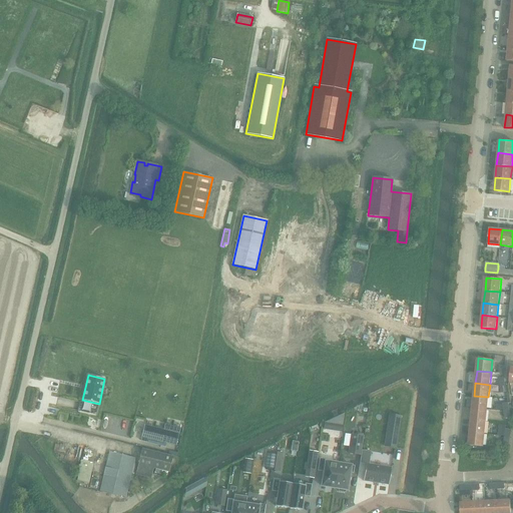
[(487,409),(488,397),(474,396),(473,408),(487,409)]
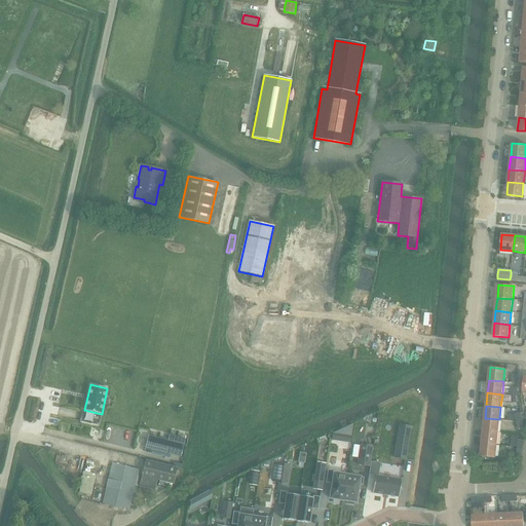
[(498,433),(499,419),(485,418),(483,430),(498,433)]
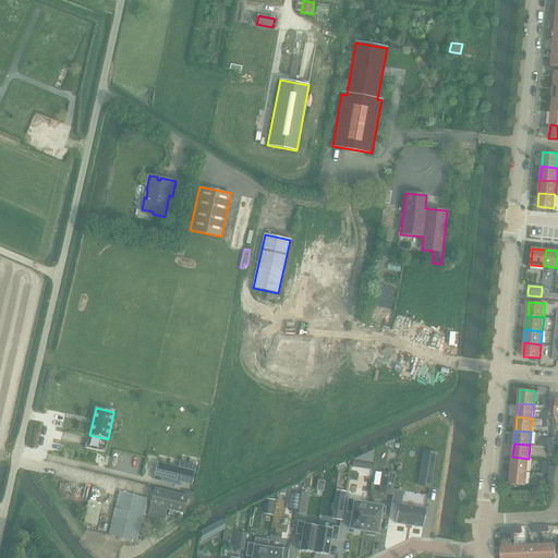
[(374,448),(352,458),(366,460),(365,468),(371,469),(372,461),(374,448)]
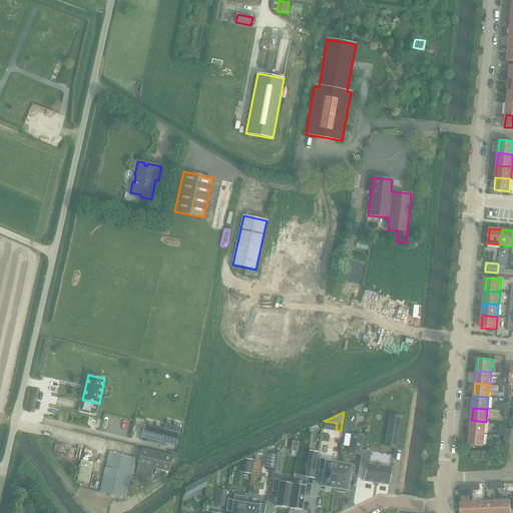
[(391,415),(389,431),(398,432),(400,416),(391,415)]
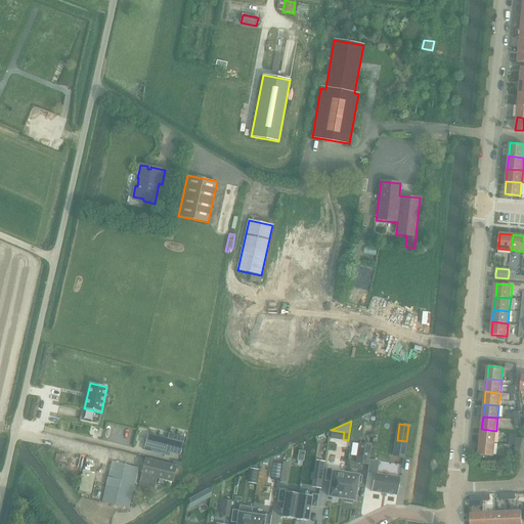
[(495,443),(496,431),(481,429),(480,441),(495,443)]
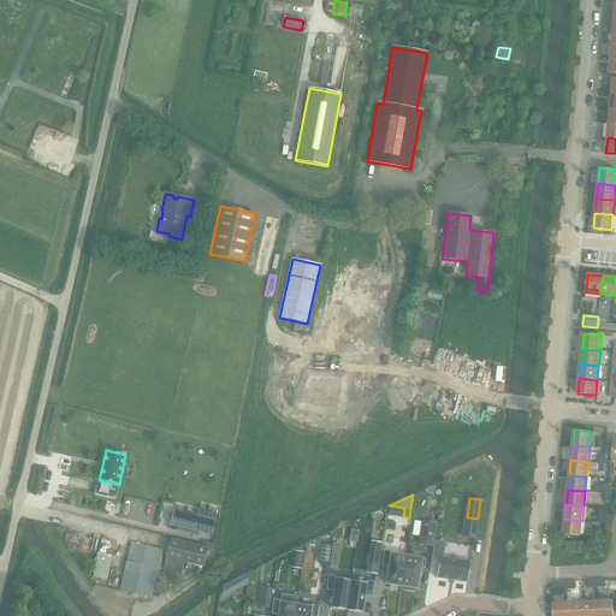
[(173,509),(167,529),(197,538),(200,532),(211,534),(215,514),(197,509),(196,515),(173,509)]
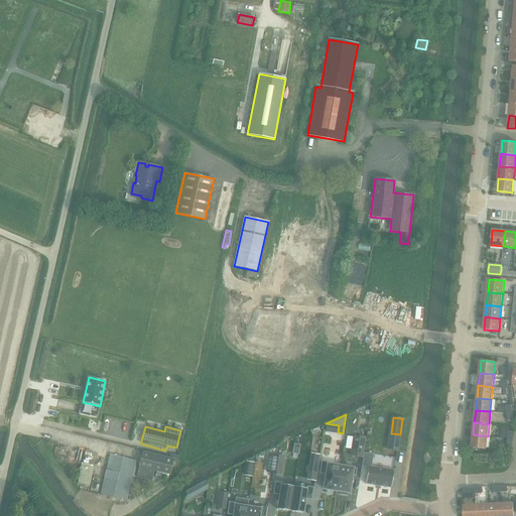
[(486,448),(488,436),(473,434),(472,447),(486,448)]
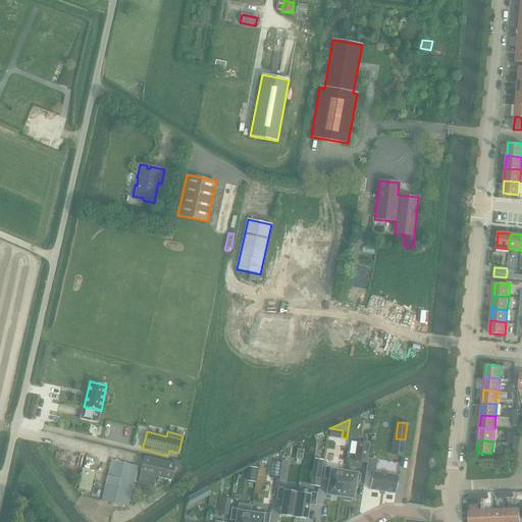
[(370,444),(357,441),(354,461),(367,463),(370,444)]
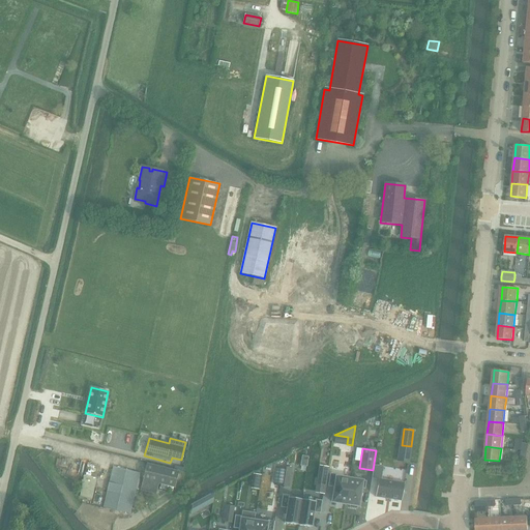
[(175,488),(179,471),(147,464),(141,490),(156,494),(158,483),(175,488)]
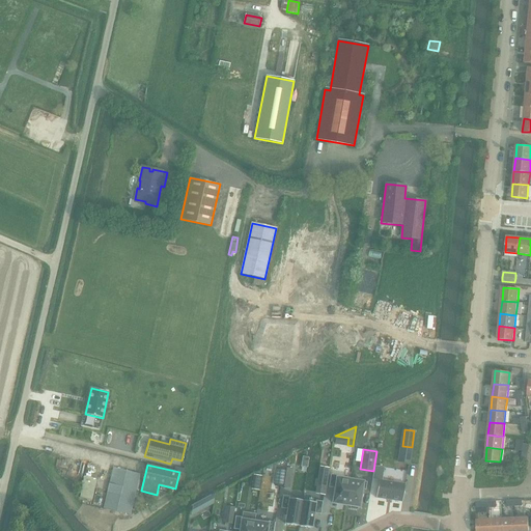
[(374,466),(372,479),(379,480),(375,498),(401,501),(404,484),(382,481),(384,467),(374,466)]
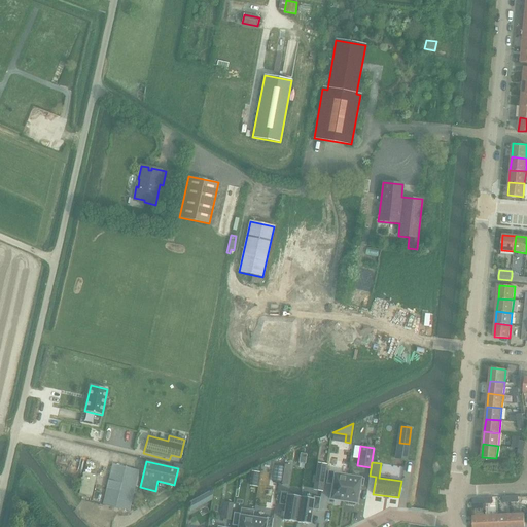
[(139,469),(112,463),(103,504),(130,511),(139,469)]
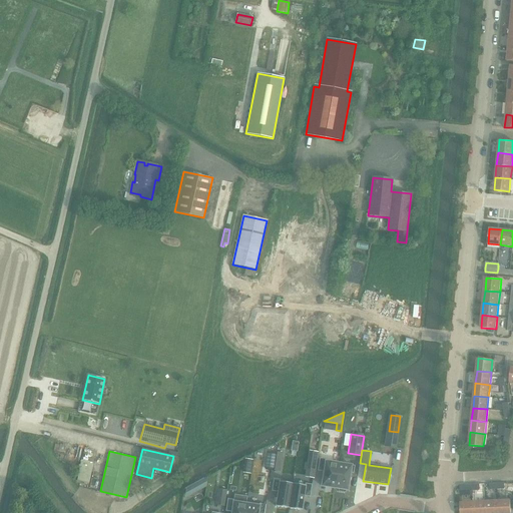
[(275,459),(273,470),(280,472),(283,453),(276,451),(276,453),(275,459)]
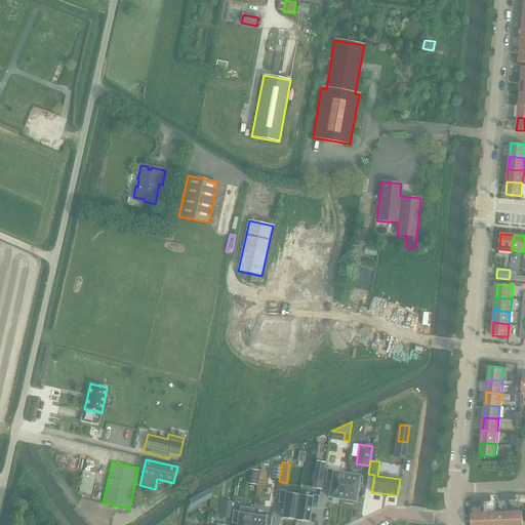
[(318,461),(316,472),(324,473),(325,462),(318,461)]
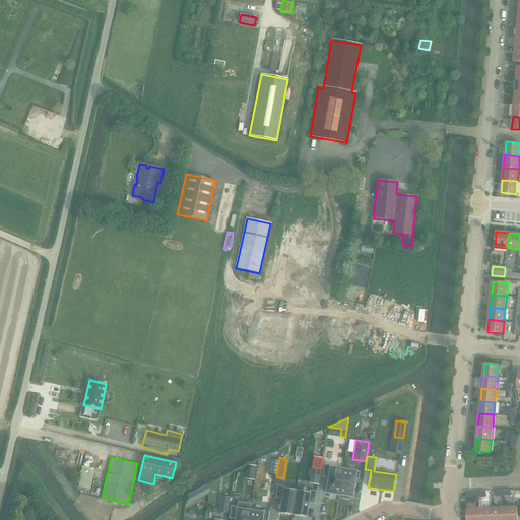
[(269,464),(267,475),(276,476),(278,465),(269,464)]
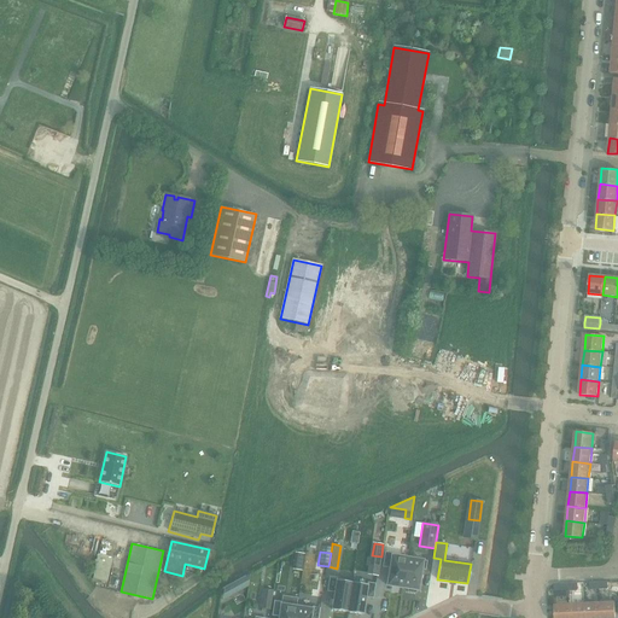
[(403,588),(407,558),(392,555),(392,554),(385,553),(383,567),(390,569),(388,586),(403,588)]
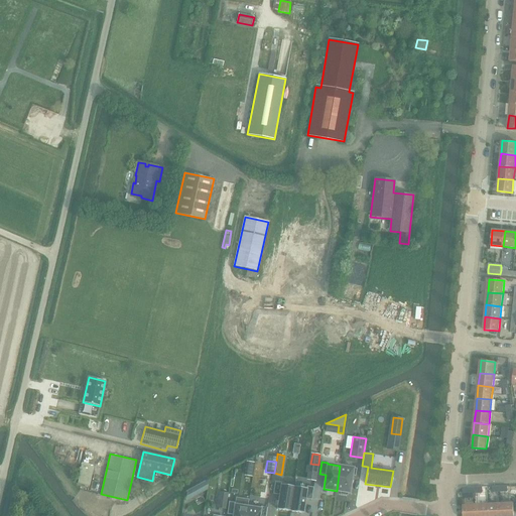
[(340,466),(337,491),(341,492),(341,494),(347,495),(348,493),(350,493),(352,476),(355,476),(356,469),(340,466)]
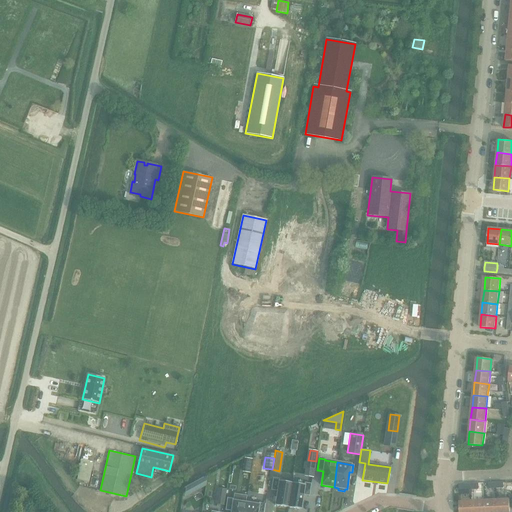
[(288,507),(292,483),(279,481),(279,479),(273,478),(271,490),(277,491),(275,505),(288,507)]
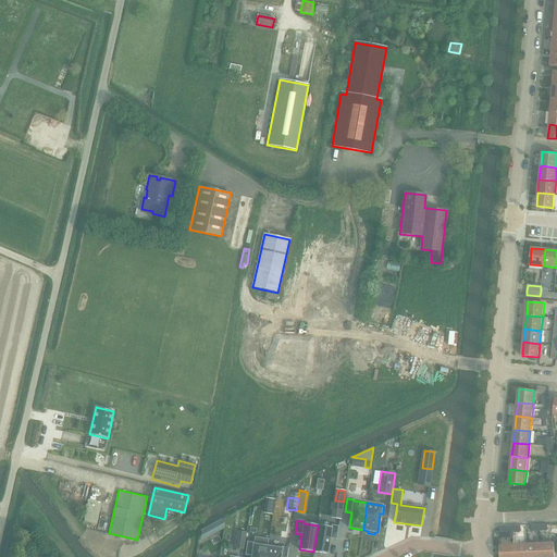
[(338,527),(332,525),(331,528),(318,525),(313,552),(327,554),(330,539),(336,540),(338,527)]
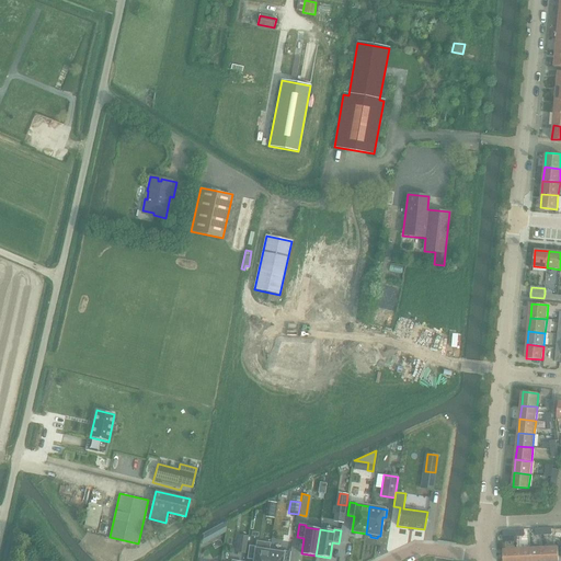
[(507,537),(517,537),(516,529),(502,530),(503,539),(507,539),(507,537)]
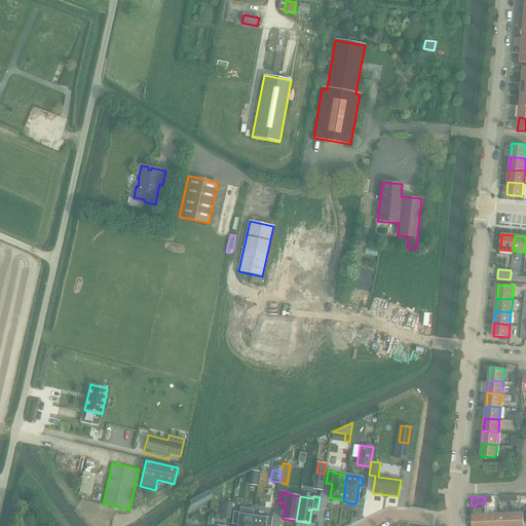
[(222,510),(221,518),(229,519),(231,512),(222,510)]
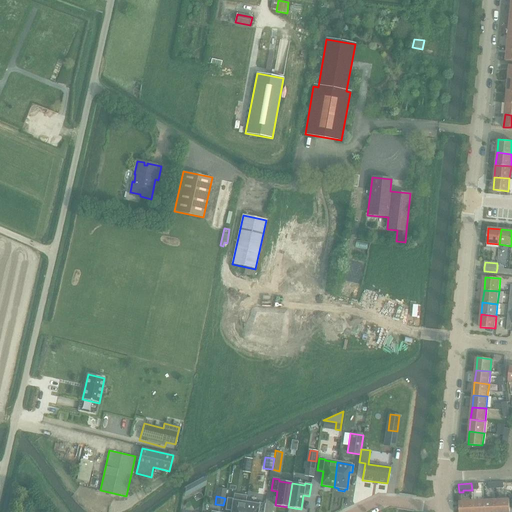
[(244,511),(246,503),(233,501),(233,499),(227,498),(225,510),(231,511),(244,511)]
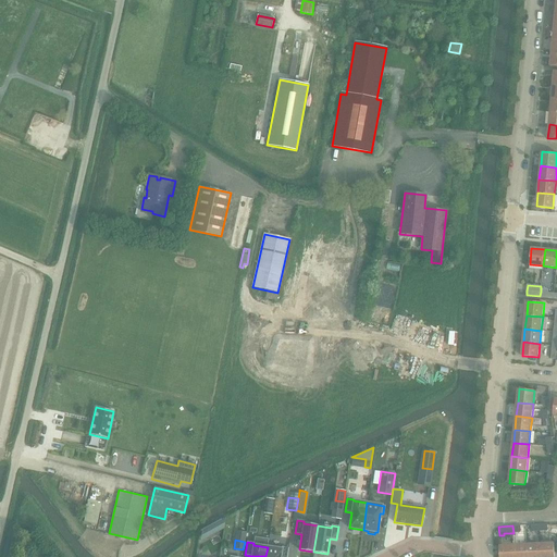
[(541,556),(554,556),(554,543),(540,544),(541,556)]
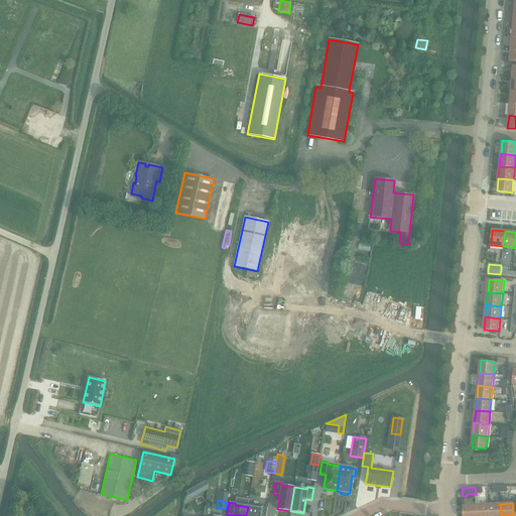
[(476,515),(488,515),(488,504),(476,505),(476,515)]
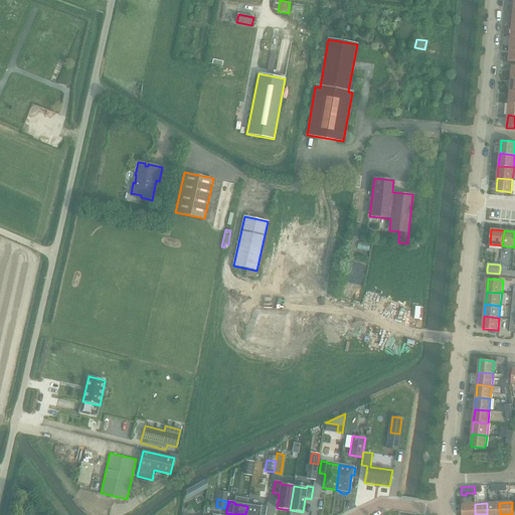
[(487,514),(500,514),(499,503),(487,503),(487,514)]
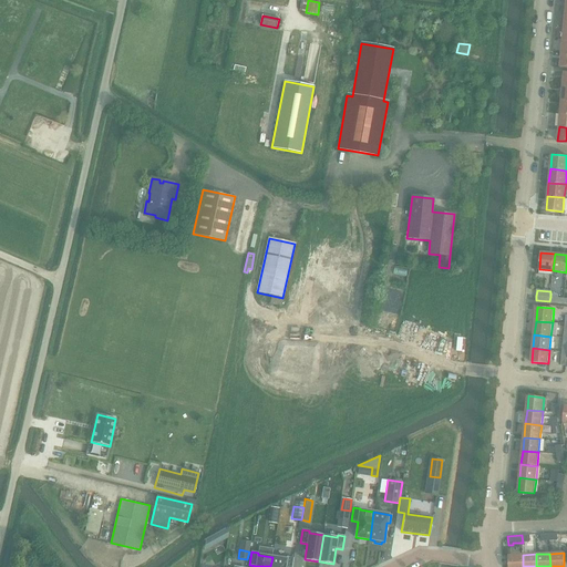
[(509,566),(523,566),(523,555),(509,555),(509,566)]
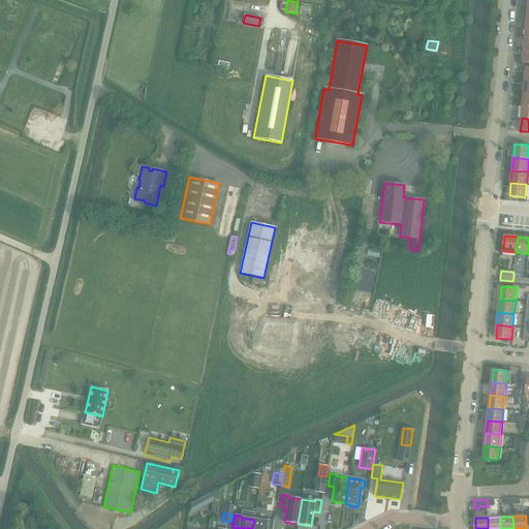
[(272,528),(274,521),(268,520),(268,522),(254,520),(252,528),(272,528)]
